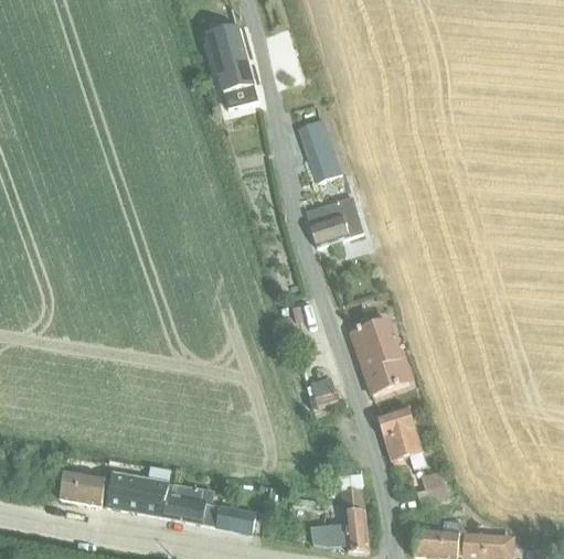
[(236,25),(208,34),(225,93),(253,85),(236,25)]
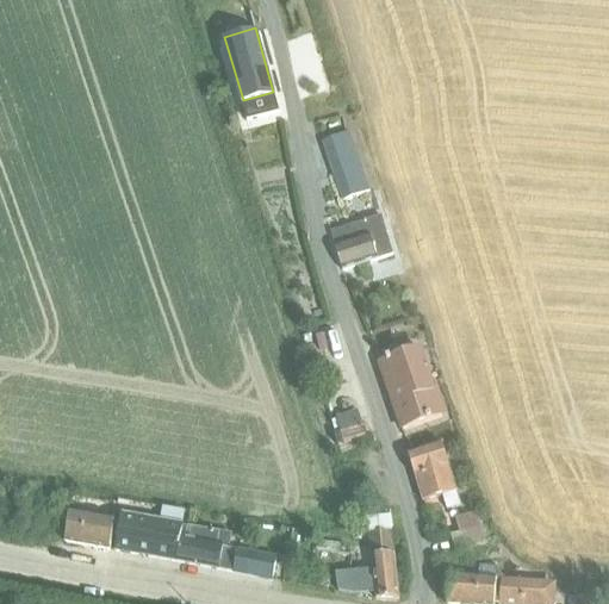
[(259,100),(237,106),(243,126),(265,119),(259,100)]
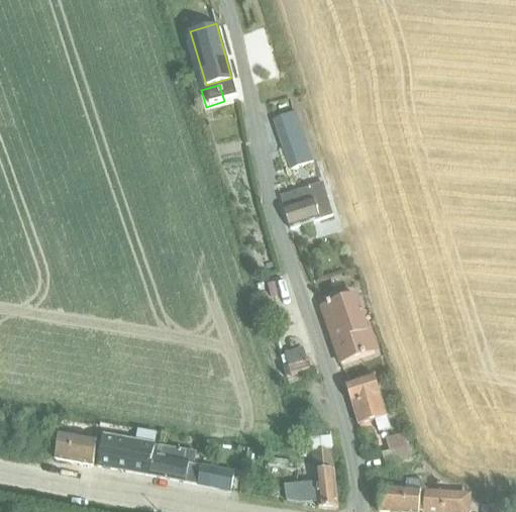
[(296,109),(273,117),(290,168),(314,160),(296,109)]
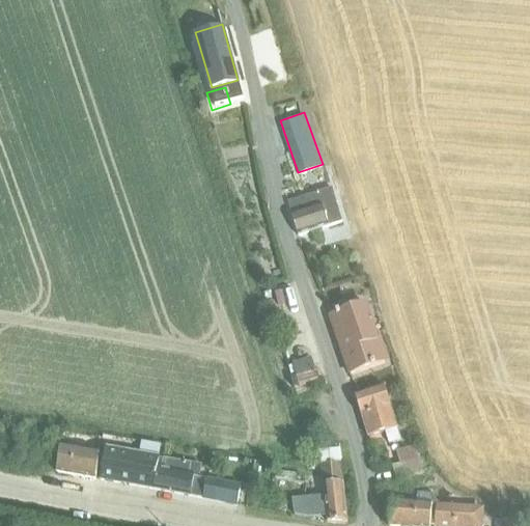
[(331,185),(287,198),(298,232),(341,219),(331,185)]
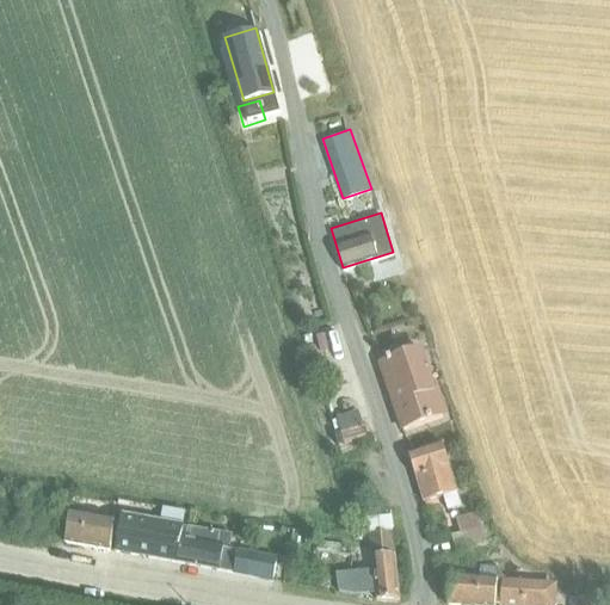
[(421,344),(380,358),(402,427),(448,412),(439,386),(436,388),(421,344)]
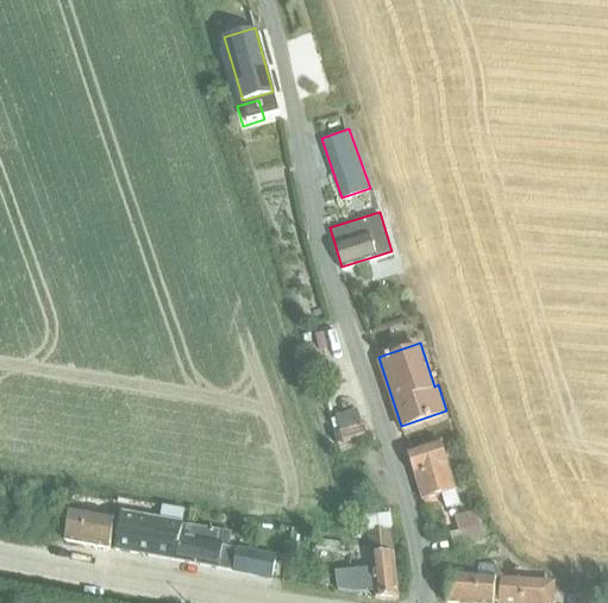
[(356,406),(336,414),(340,427),(338,427),(343,440),(370,431),(365,419),(362,420),(356,406)]
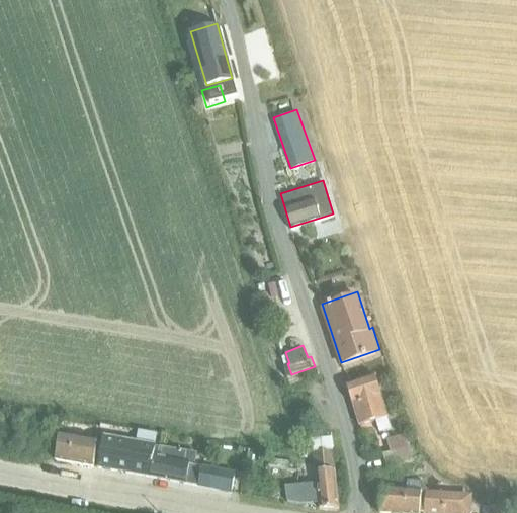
[(374,373),(347,381),(359,422),(375,418),(378,429),(390,426),(374,373)]
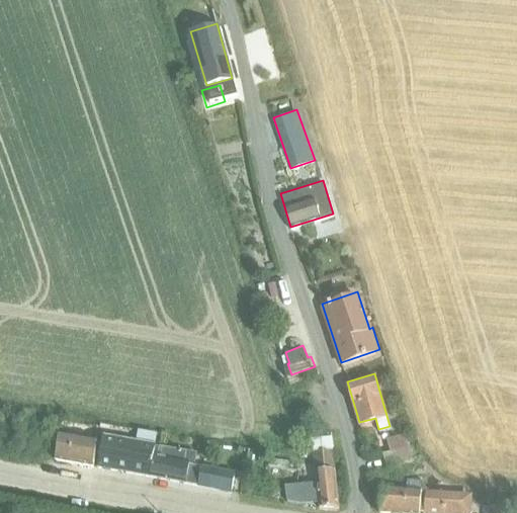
[(390,449),(382,451),(386,465),(414,458),(409,441),(406,431),(385,436),(390,449)]
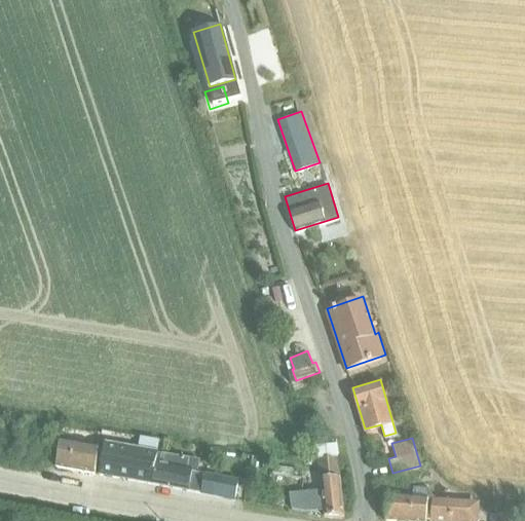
[(317,456),(337,454),(335,439),(315,441),(317,456)]
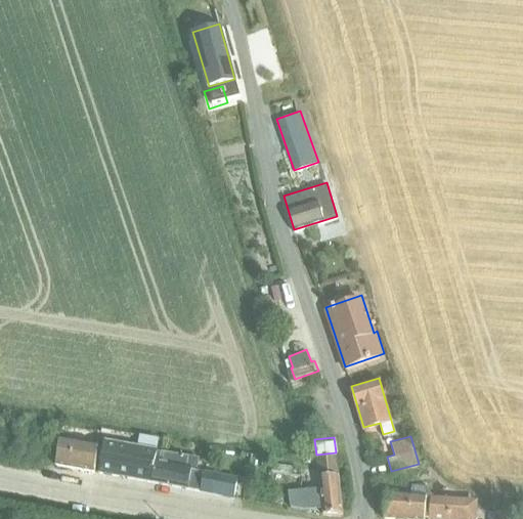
[(59,438),(55,463),(94,469),(98,445),(59,438)]
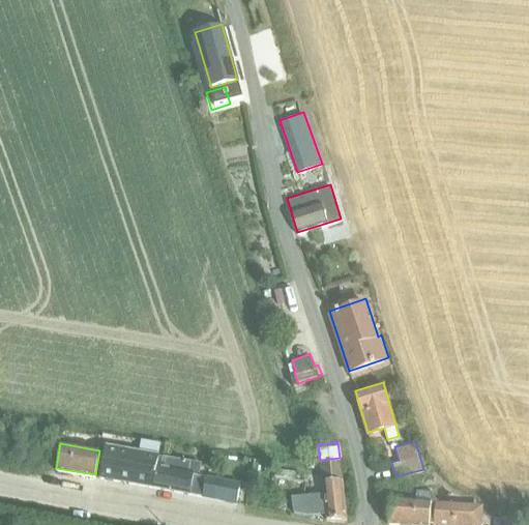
[(153,485),(158,453),(106,443),(99,475),(145,484),(153,485)]
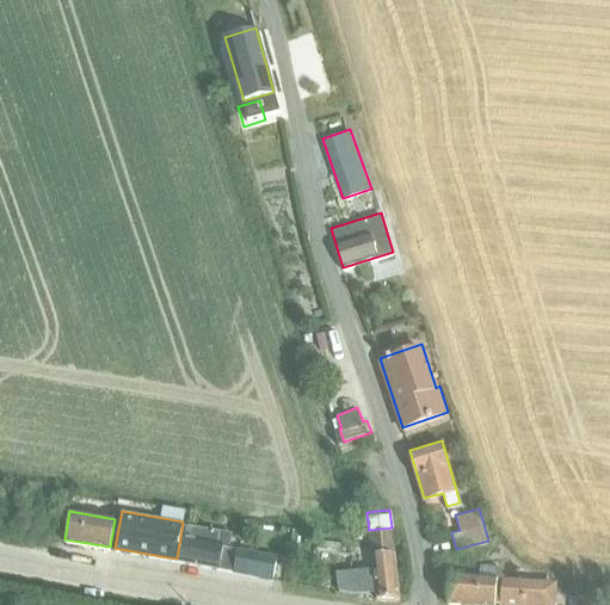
[(183,522),(177,559),(179,559),(272,578),(277,554),(229,544),(232,530),(183,522)]
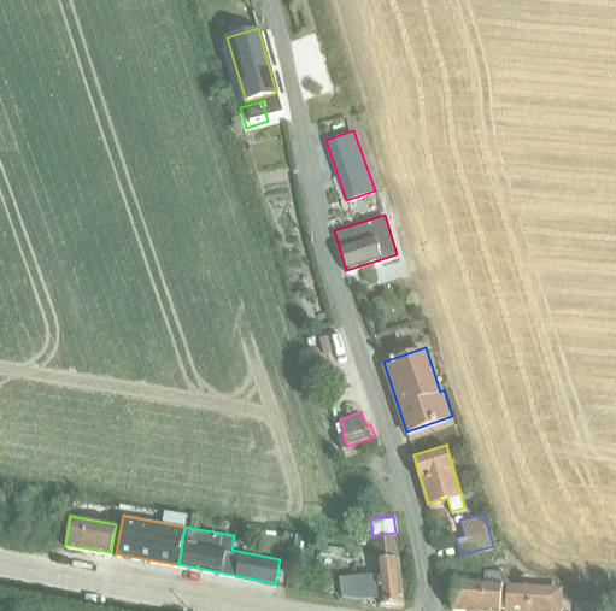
[(376,570),(379,593),(380,600),(403,601),(396,533),(373,535),(376,570)]
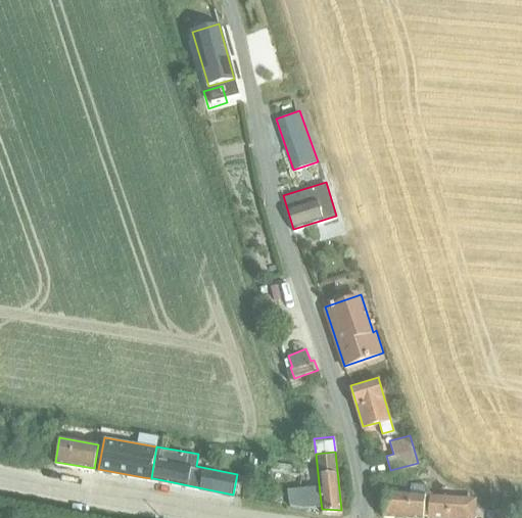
[(271,459),(268,481),(300,485),(301,471),(291,470),(292,461),(271,459)]
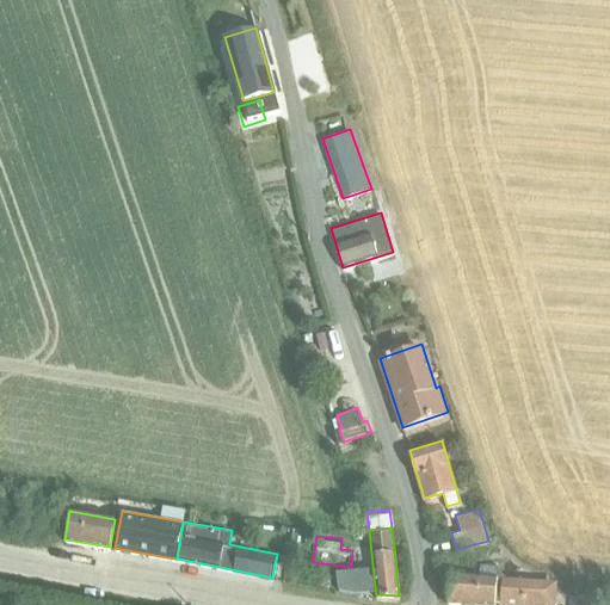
[(449,572),(447,600),(456,602),(494,604),(494,603),(511,604),(522,604),(528,604),(529,604),(552,604),(554,580),(505,576),(498,568),(498,563),(480,562),(479,574),(449,572)]
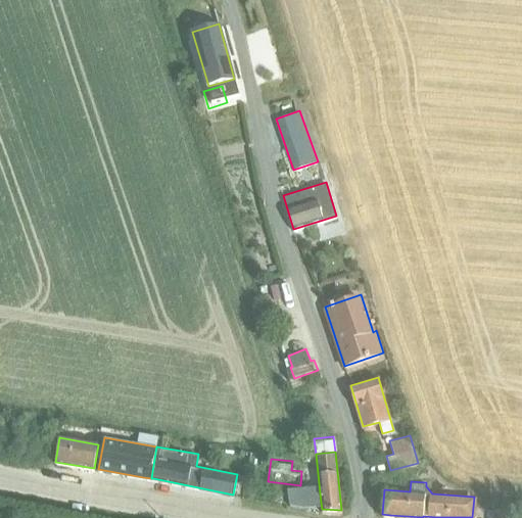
[(321,503),(319,483),(287,487),(289,503),(304,505),(321,503)]
